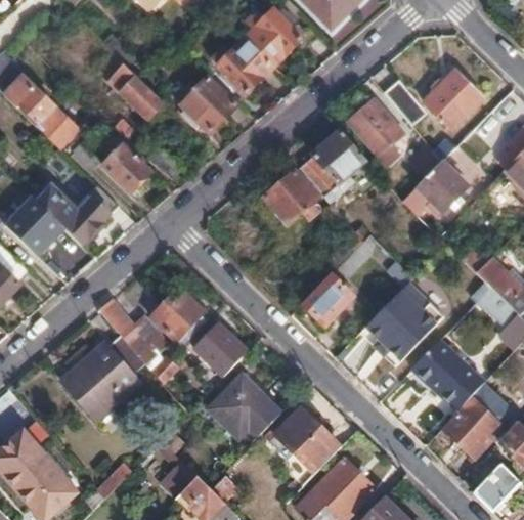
[(139,0),(147,8),(155,0),(139,0)]
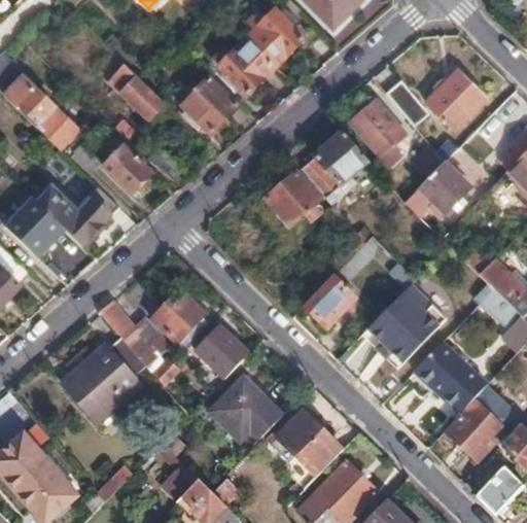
[(217,8),(209,0),(207,0),(196,11),(205,22),(217,8)]
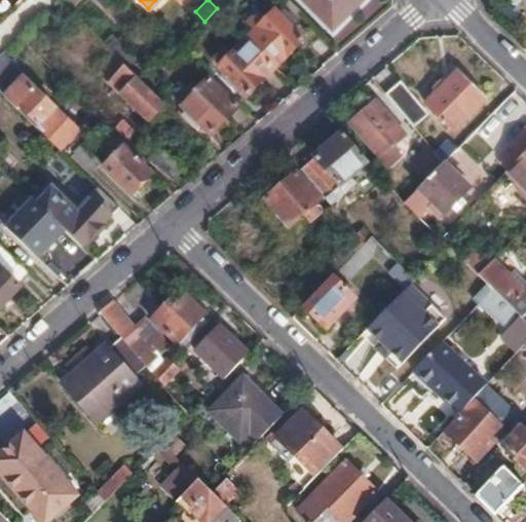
[(305,0),(333,26),(359,0),(305,0)]
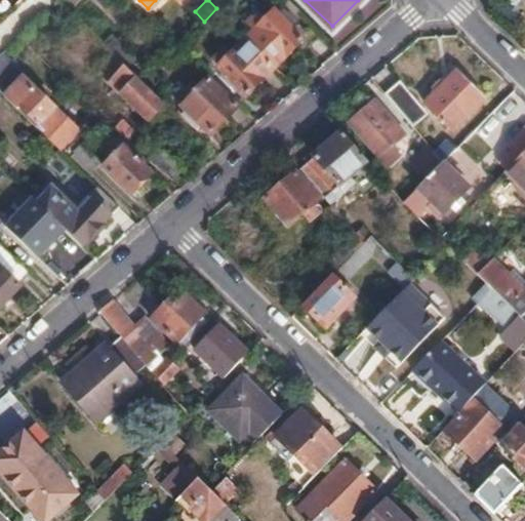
[(255,29),(248,35),(276,64),(304,36),(276,8),(267,16),(259,9),(248,21),(255,29)]
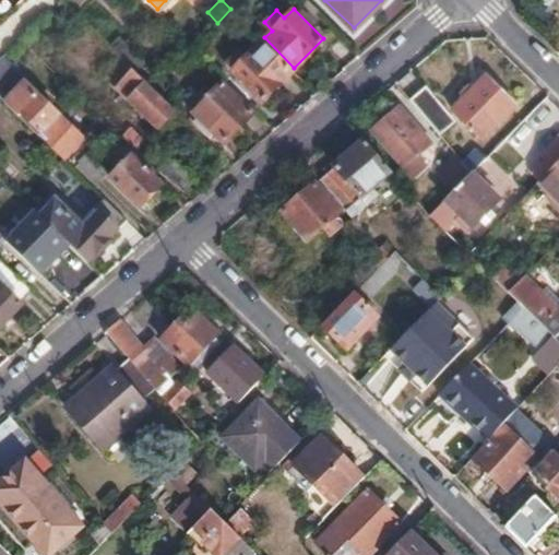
[(33,25),(21,36),(28,43),(39,33),(33,25)]
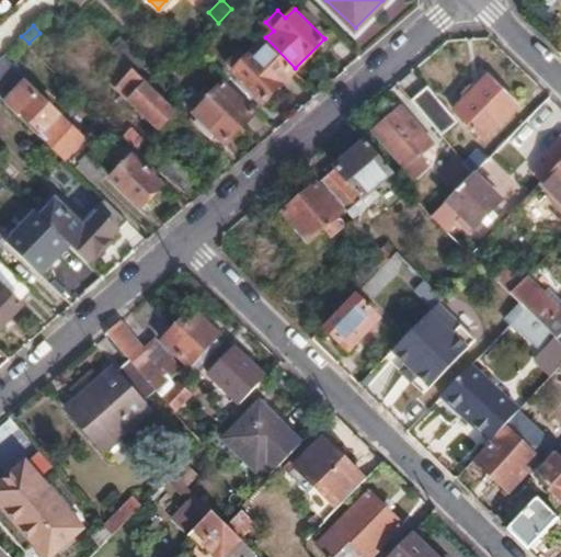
[(295,68),(265,37),(249,55),(241,47),(227,61),(264,100),(295,68)]
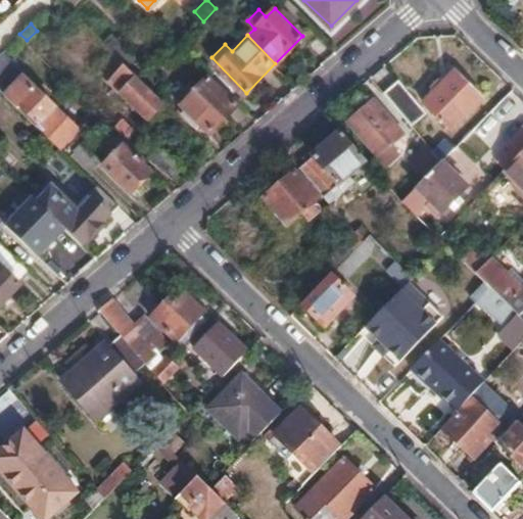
[(2,49),(0,51),(0,88),(43,130),(59,146),(78,127),(36,87),(30,94),(13,79),(22,69),(2,49)]
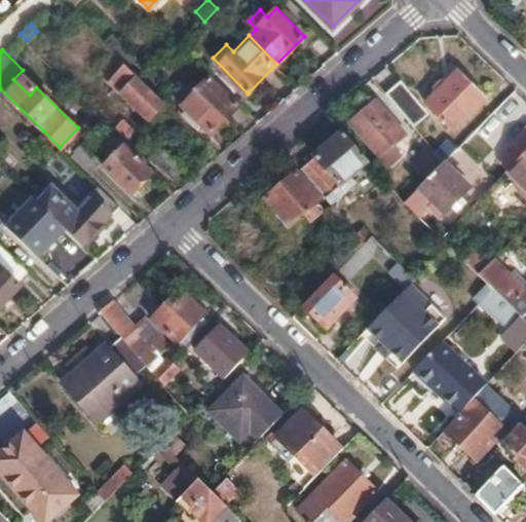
[(124,63),(115,54),(100,71),(109,80),(124,63)]
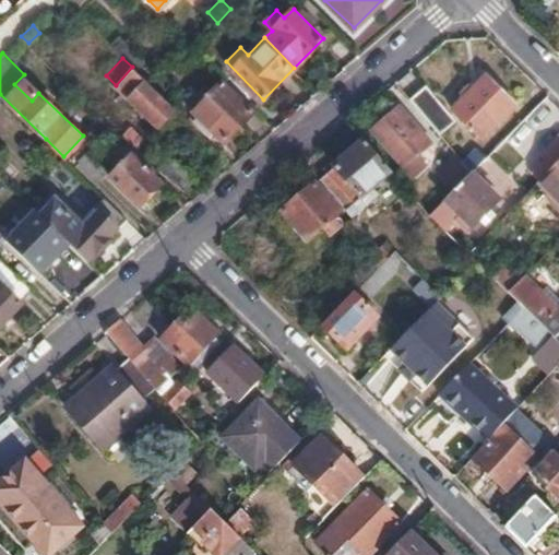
[(132,67),(116,85),(158,127),(176,108),(132,67)]
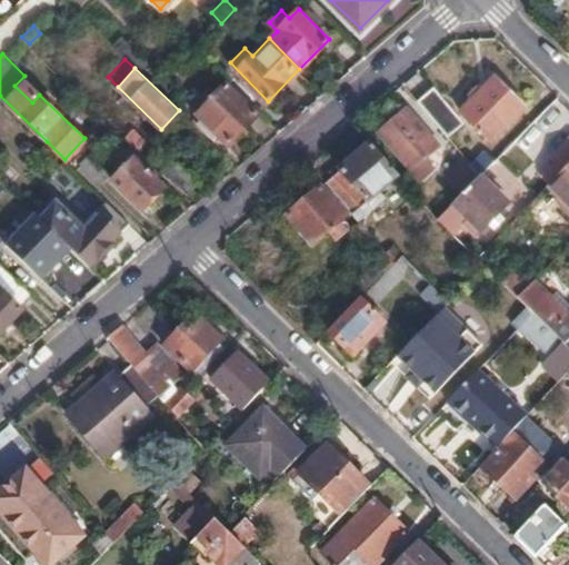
[(472,97),(462,108),(491,137),(523,103),(496,75),(481,88),(475,80),(466,90),(472,97)]
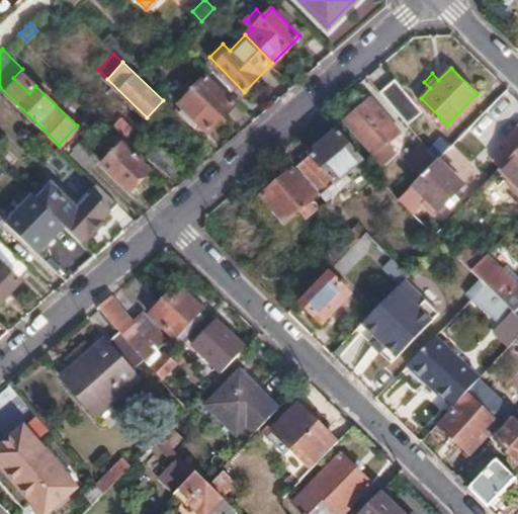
[(237,101),(208,73),(190,91),(186,87),(177,95),(183,101),(181,103),(209,131),(237,101)]
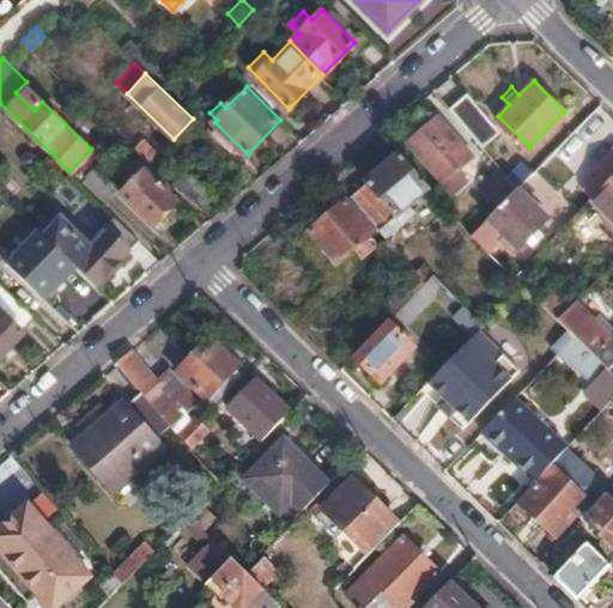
[(467,92),(450,107),(483,144),(498,128),(467,92)]
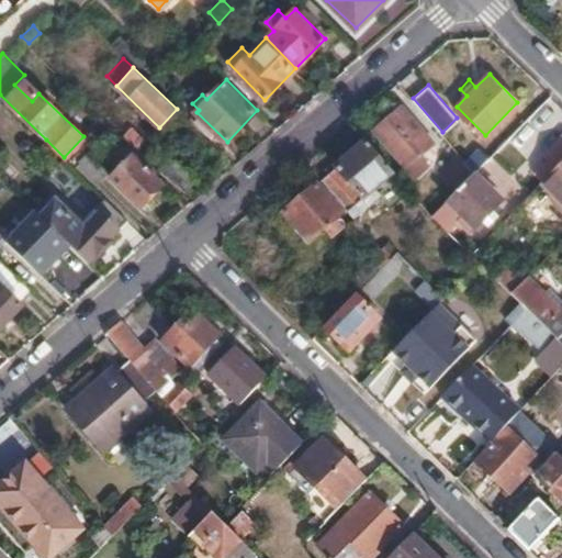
[(513,111),(524,121),(542,102),(532,92),(513,111)]
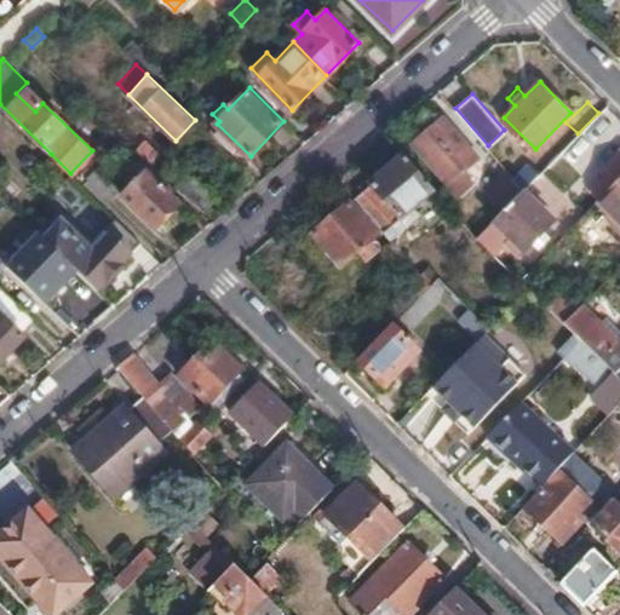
[(442,115),(413,142),(459,194),(474,182),(463,167),(477,155),(442,115)]
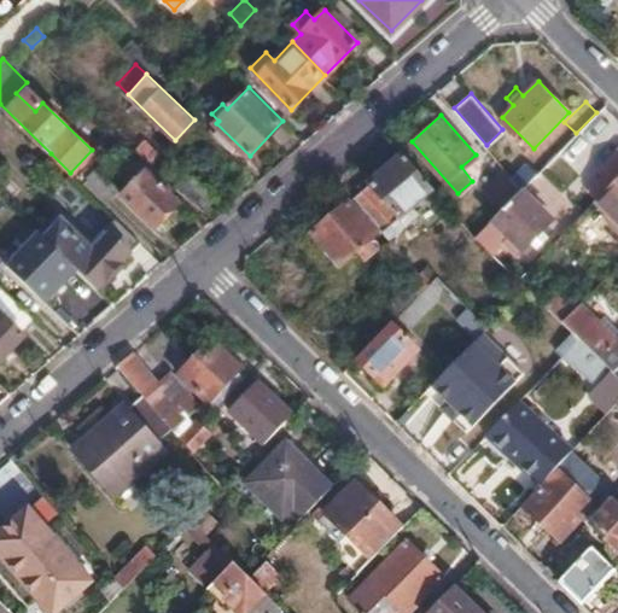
[(124,139),(112,126),(99,140),(108,149),(116,142),(118,145),(124,139)]
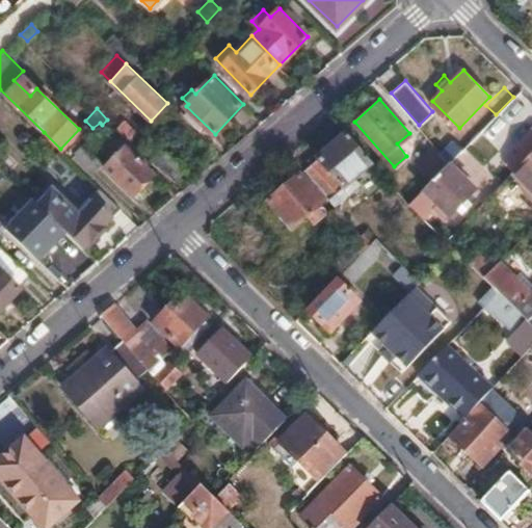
[(125,120),(116,127),(131,141),(139,150),(148,141),(125,120)]
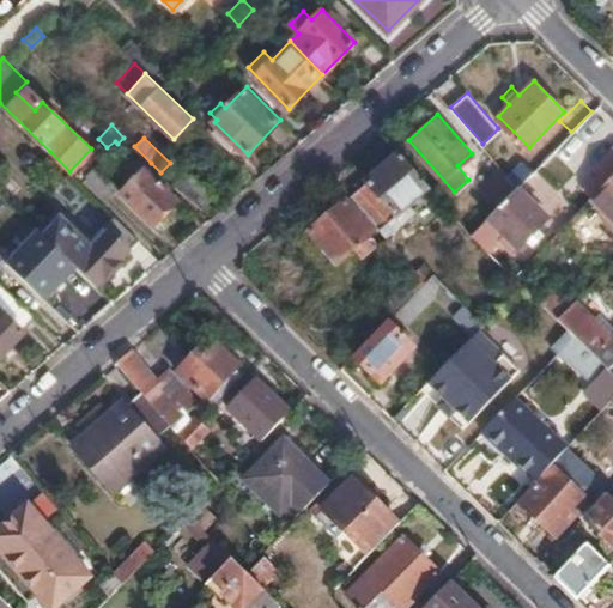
[(513,169),(522,181),(546,157),(534,146),(513,169)]
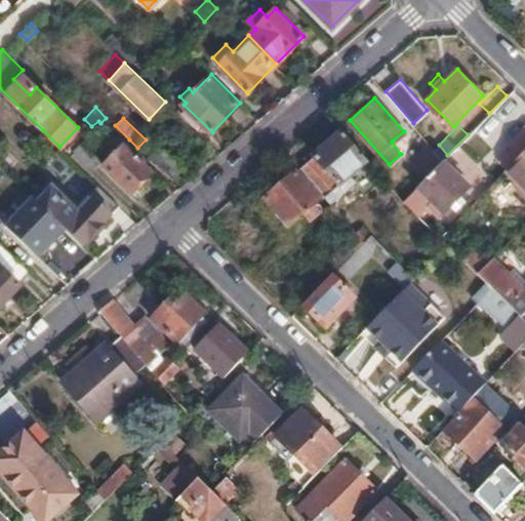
[(484,167),(495,179),(507,168),(524,149),(524,126),(508,143),(513,148),(500,159),(496,155),(484,167)]
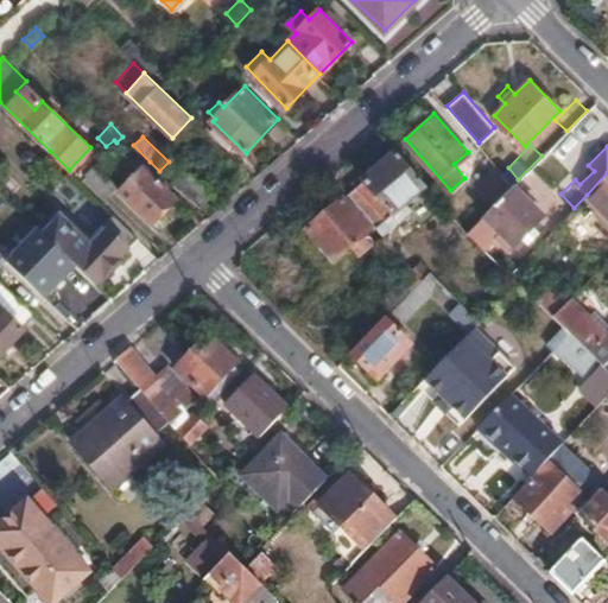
[(366,177),(349,191),(379,226),(426,183),(396,147),(363,175),(366,177)]
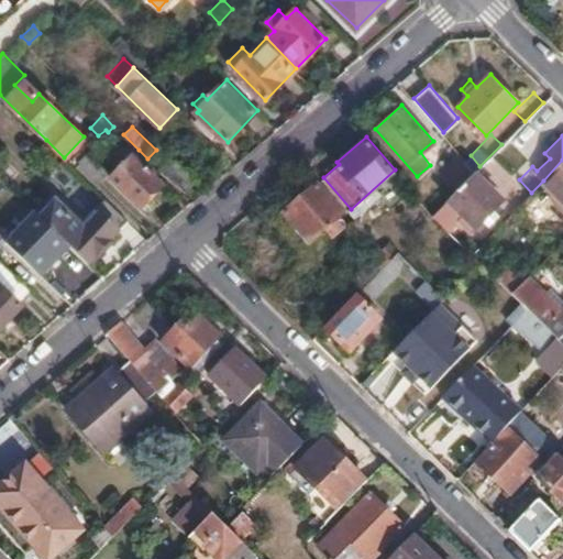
[(47,144),(43,149),(52,157),(56,153),(47,144)]
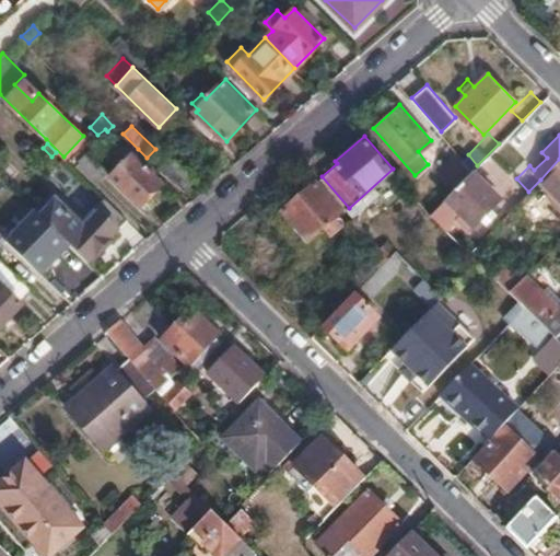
[(147,158),(138,149),(109,177),(140,206),(163,183),(144,165),(149,160),(147,158)]
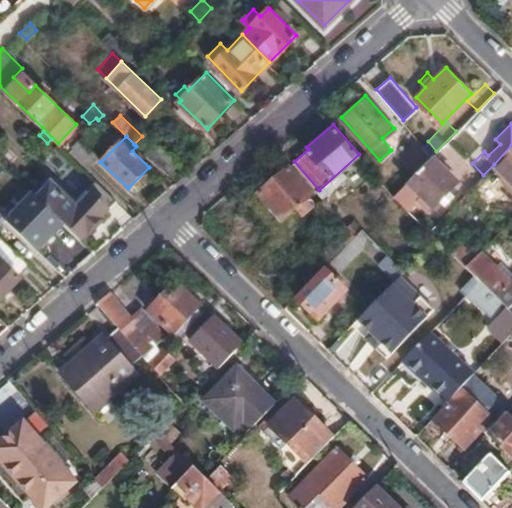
[(83,139),(73,149),(89,165),(99,154),(83,139)]
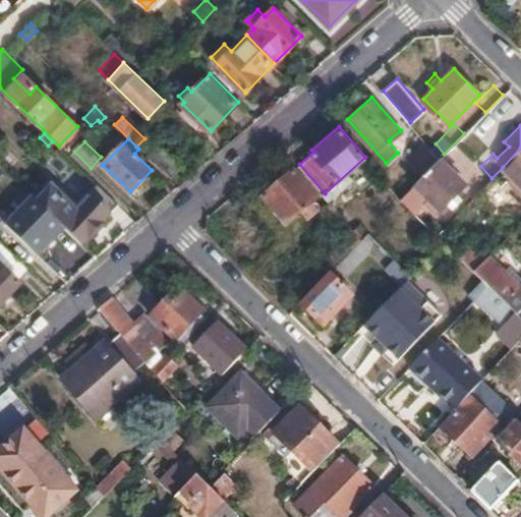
[(520,148),(503,167),(520,185),(520,148)]
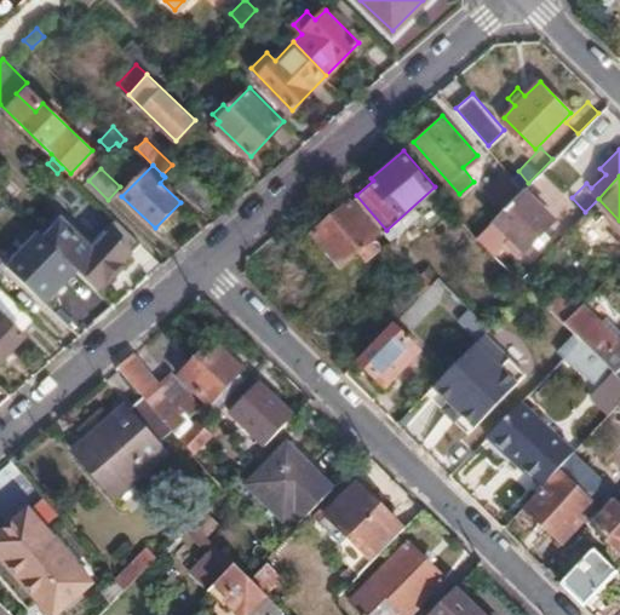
[(523,188),(476,236),(487,247),(504,230),(523,248),(554,218),(523,188)]
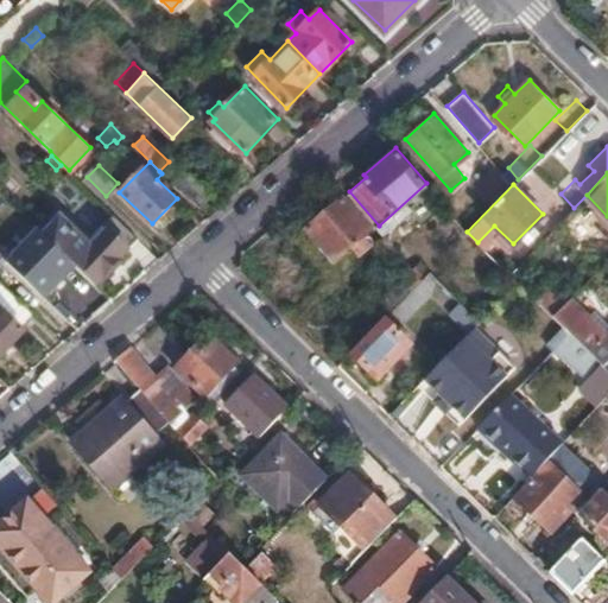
[(344,194),(309,224),(337,255),(373,226),(344,194)]
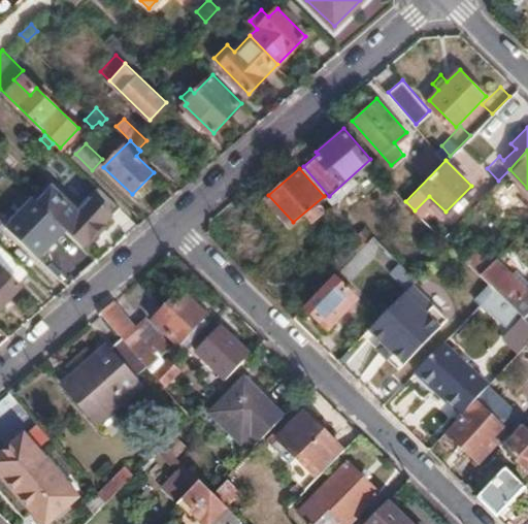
[(52,179),(47,184),(79,215),(95,199),(89,194),(78,204),(52,179)]
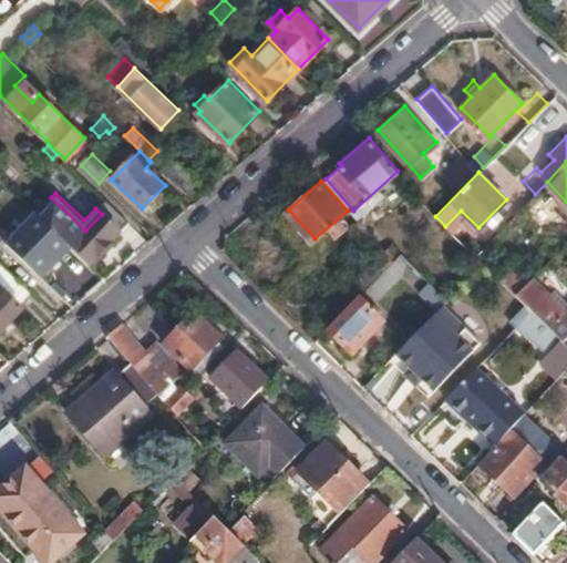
[(51,197),(37,212),(71,246),(88,263),(129,221),(105,198),(95,208),(102,214),(85,231),(51,197)]
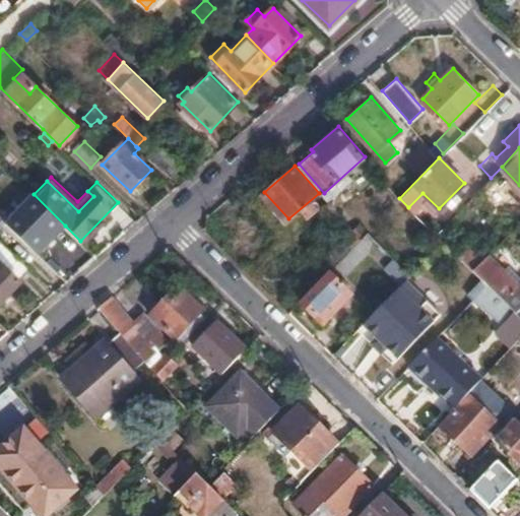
[(4,221),(38,254),(65,226),(34,194),(4,221)]
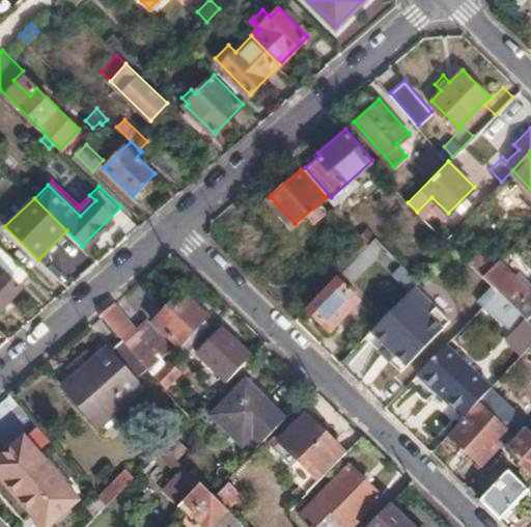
[(367,225),(360,231),(369,242),(376,236),(367,225)]
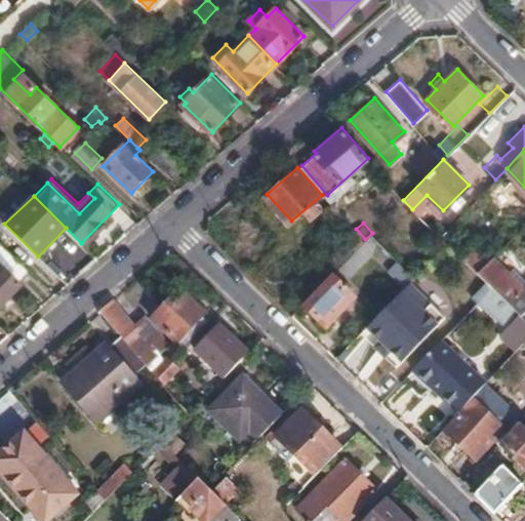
[(344,262),(339,266),(350,275),(372,253),(381,244),(372,233),(365,239),(356,248),(344,262)]
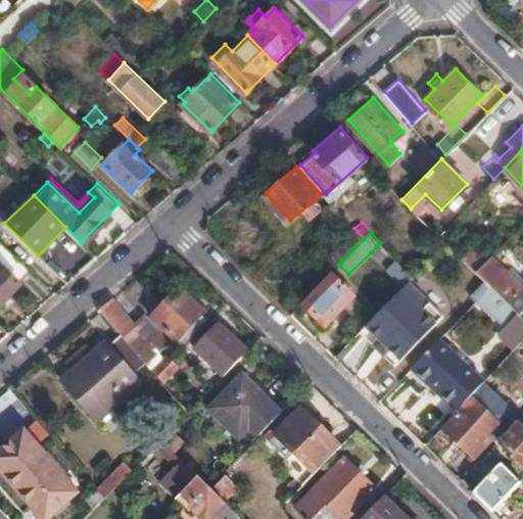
[(353,232),(346,239),(352,245),(359,238),(353,232)]
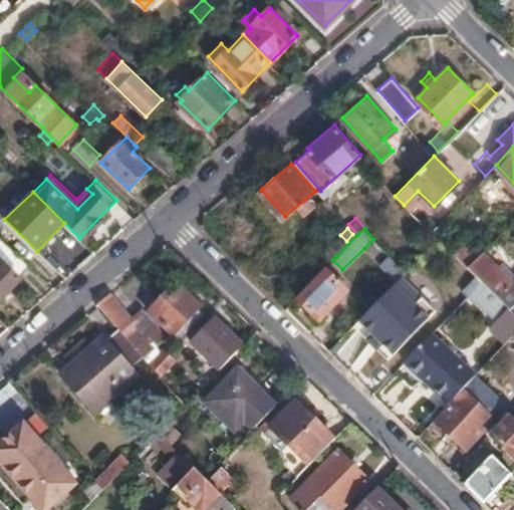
[(324,244),(336,256),(348,243),(346,241),(340,235),(338,232),(324,244)]
